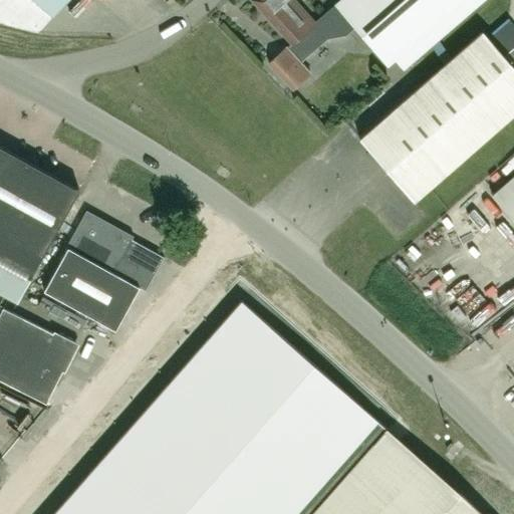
[(35,0),(53,16),(67,0),(35,0)]
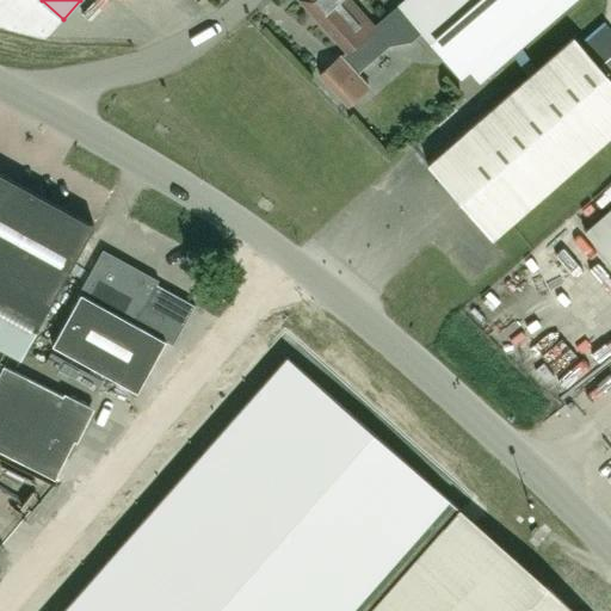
[(300,0),(347,53),(376,28),(351,0),(300,0)]
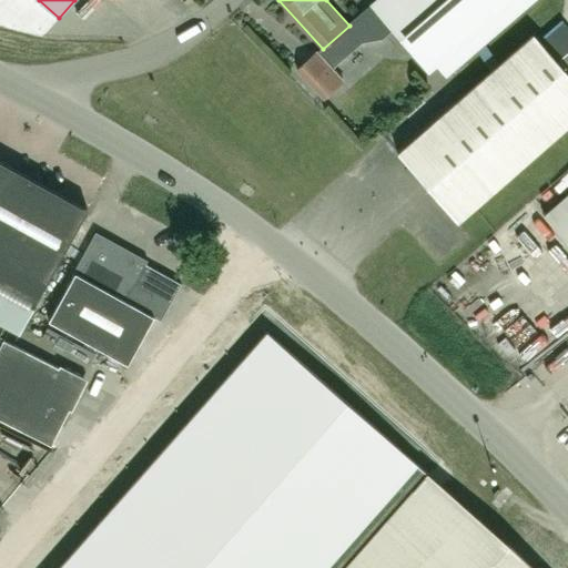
[(375,0),(366,8),(388,33),(392,30),(428,73),(514,0),(375,0)]
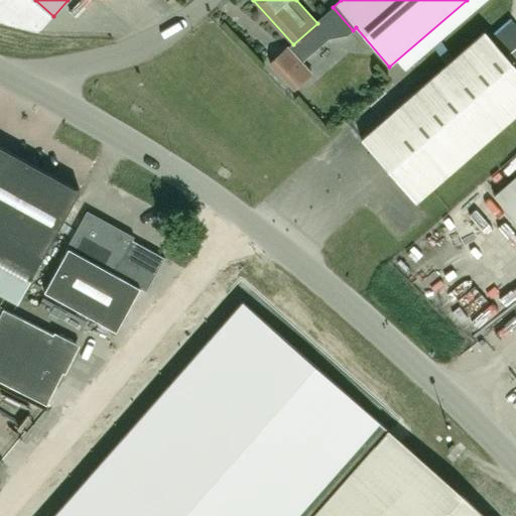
[(515,113),(515,69),(484,32),(362,140),(416,202),(515,113)]
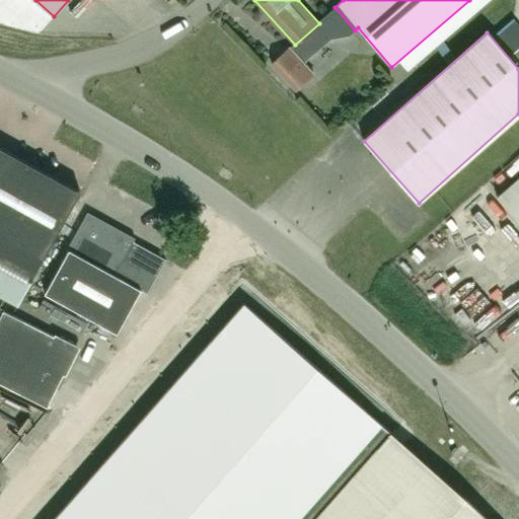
[(295,90),(314,72),(288,46),(269,63),(295,90)]
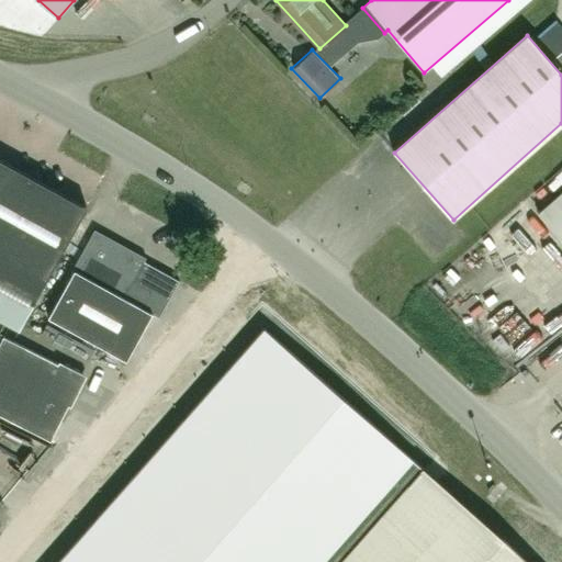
[(0,318),(19,329),(48,274),(86,205),(0,158),(0,318)]
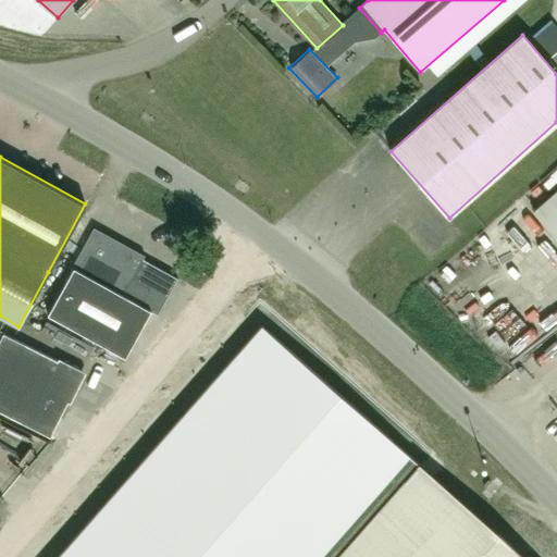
[(556,189),(533,211),(556,238),(556,189)]
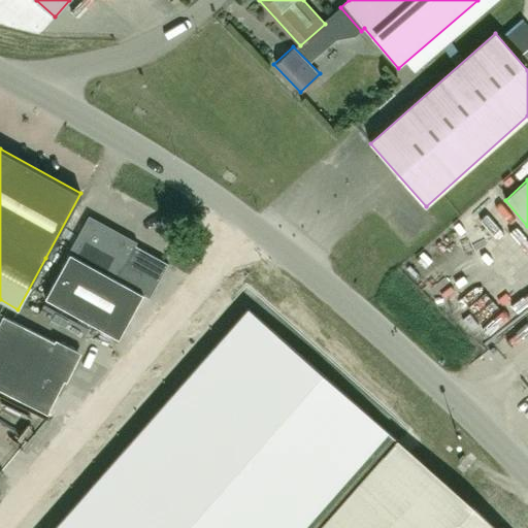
[(69,254),(70,255),(134,290),(154,256),(131,243),(132,241),(90,218),(69,254)]
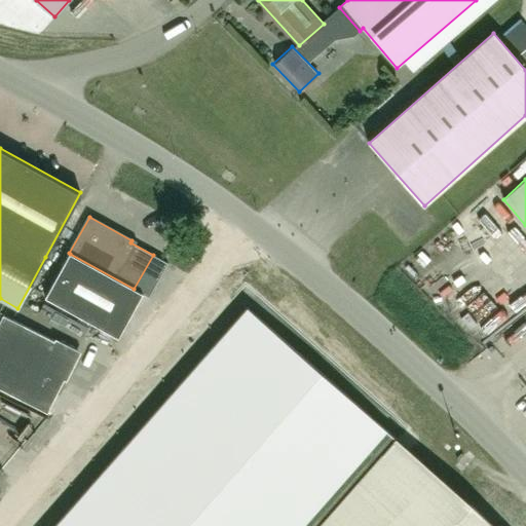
[(118,338),(143,293),(134,289),(70,254),(45,298),(118,338)]
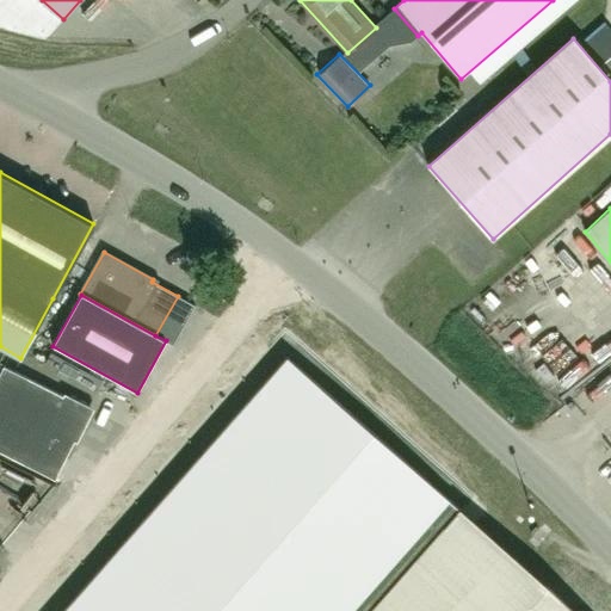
[(565,332),(537,355),(573,399),(610,366),(610,326),(581,351),(565,332)]
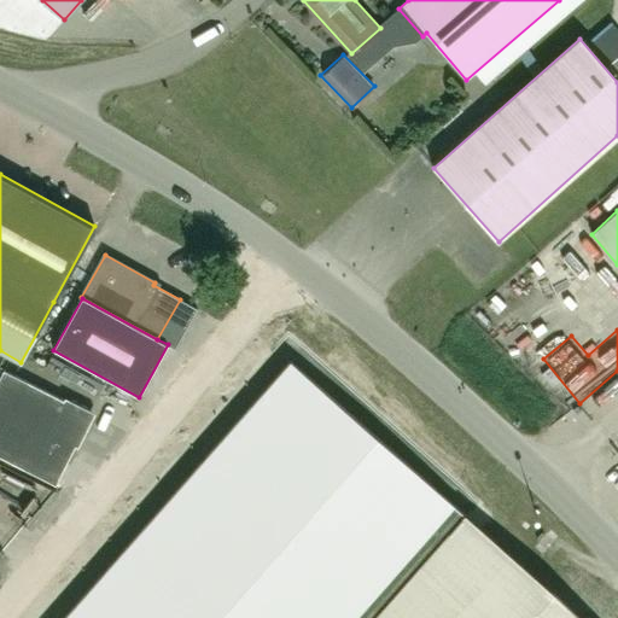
[(579,617),(552,592),(464,514),(290,361),(63,617),(579,617)]
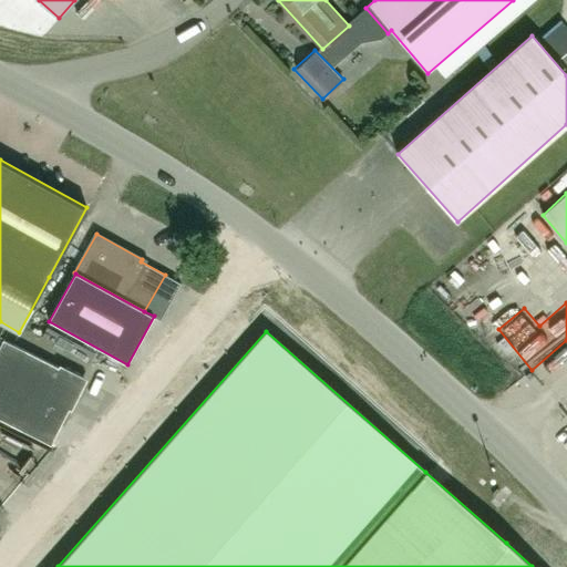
[(0,419),(51,445),(81,387),(78,377),(3,339),(0,344),(0,419)]
